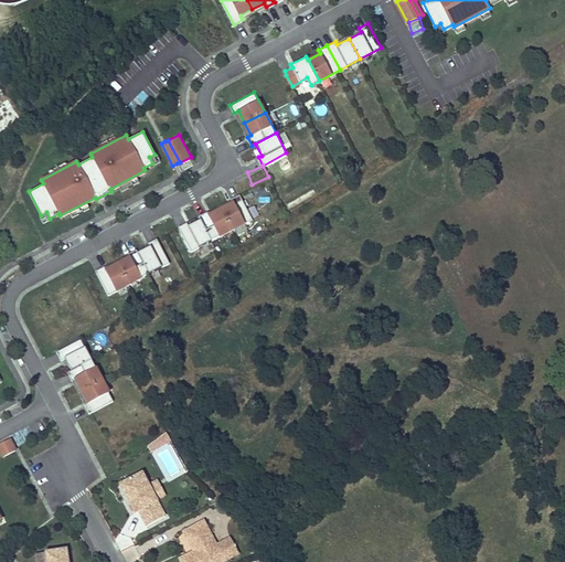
[(252,218),(240,193),(231,198),(233,201),(221,208),(232,228),(252,218)]
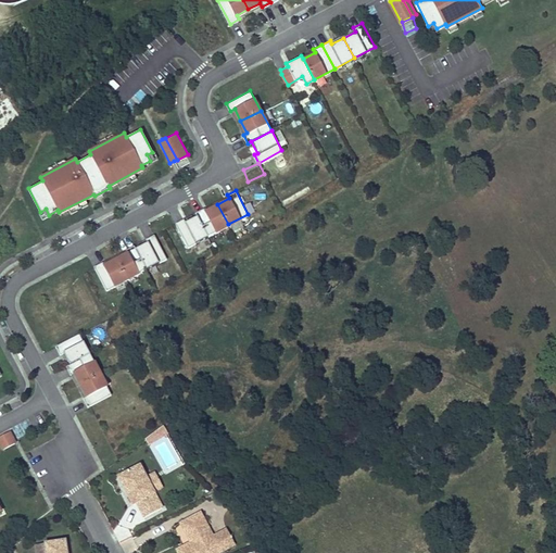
[(228,224),(217,204),(205,210),(203,206),(196,211),(197,215),(207,235),(228,224)]
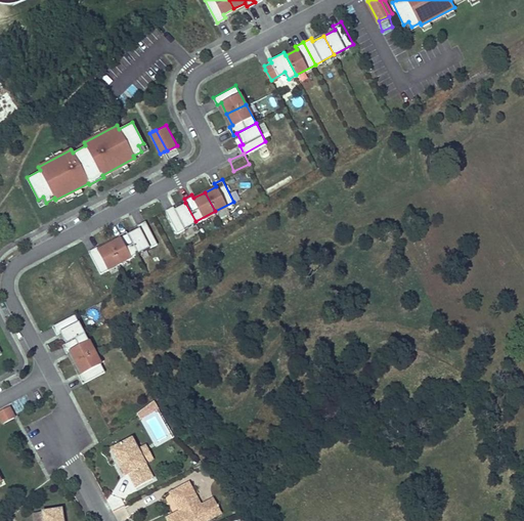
[(195,221),(185,203),(175,208),(173,205),(165,209),(177,231),(195,221)]
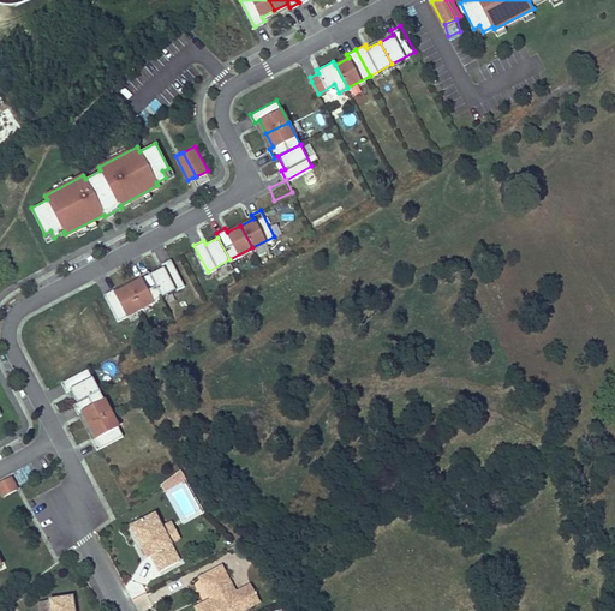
[(184,283),(169,257),(161,262),(162,267),(150,273),(162,295),(184,283)]
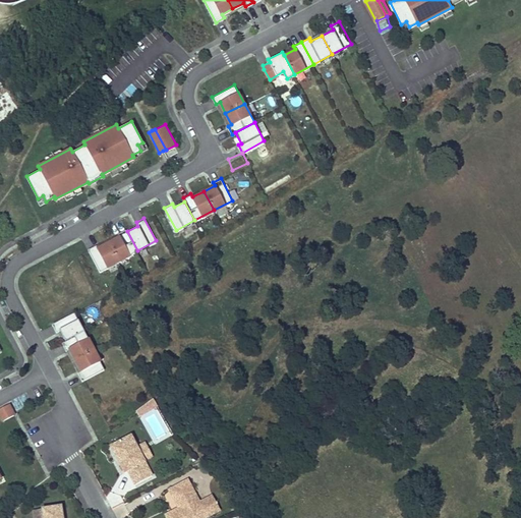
[(137,250),(127,231),(125,228),(117,232),(119,236),(109,241),(118,261),(137,250)]
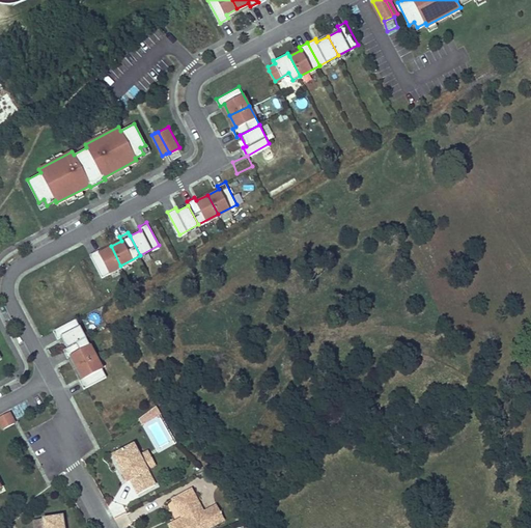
[(120,266),(111,246),(100,252),(98,249),(89,253),(102,276),(120,266)]
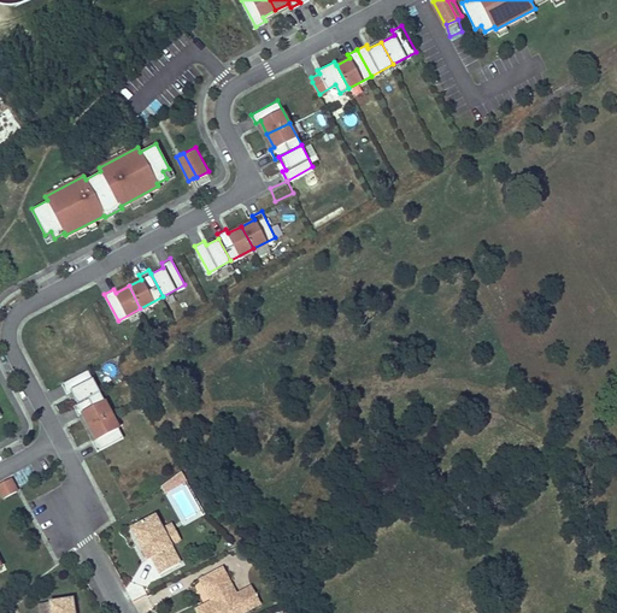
[(99,390),(87,369),(62,382),(65,392),(70,389),(76,402),(99,390)]
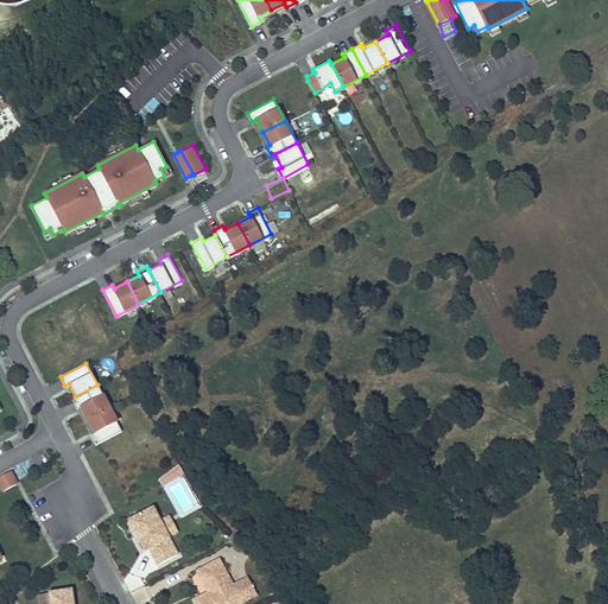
[(109,407),(97,385),(75,396),(71,399),(76,407),(81,405),(87,418),(109,407)]
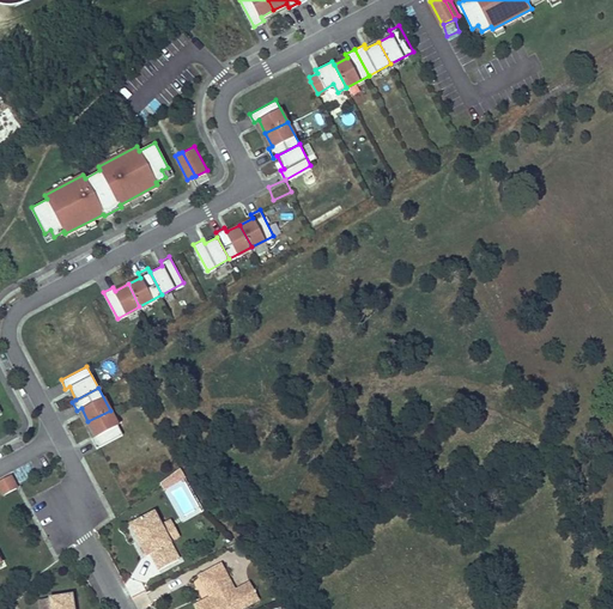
[(122,432),(110,410),(87,421),(95,434),(90,437),(96,445),(98,444),(122,432)]
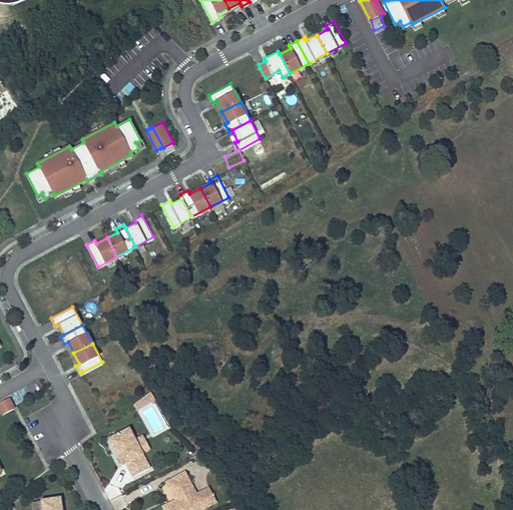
[(13,406),(8,396),(0,400),(0,407),(2,412),(13,406)]
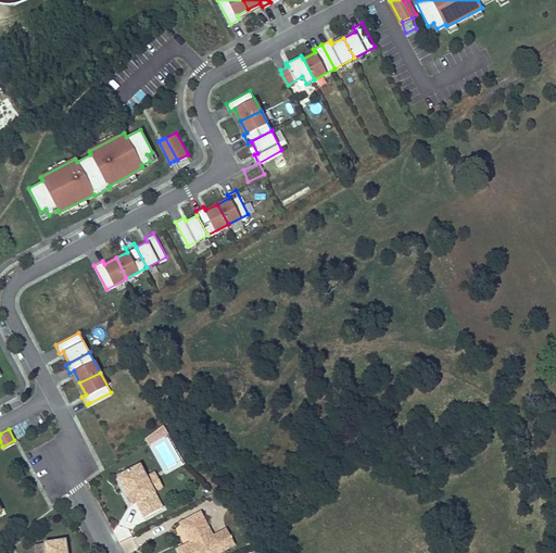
[(146,518),(164,508),(155,492),(149,479),(148,478),(142,467),(119,478),(127,491),(129,490),(131,494),(129,495),(135,505),(138,504),(146,518)]
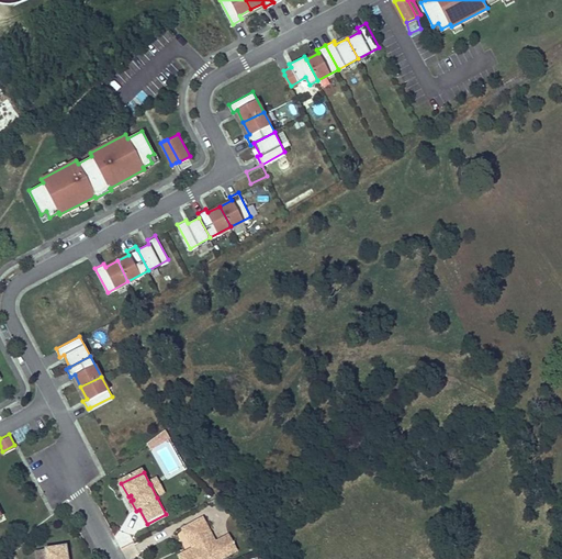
[(150,484),(157,498),(166,493),(158,479),(149,483),(150,484)]
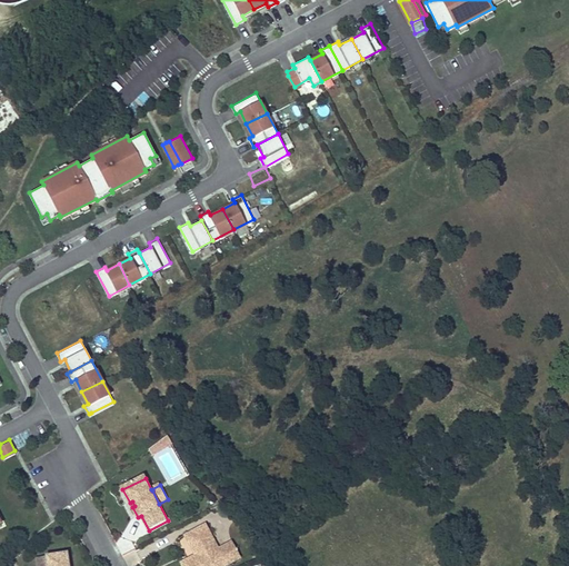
[(218,549),(206,525),(185,536),(196,556),(198,555),(200,559),(186,565),(213,565),(223,562),(226,565),(240,558),(232,543),(218,549)]
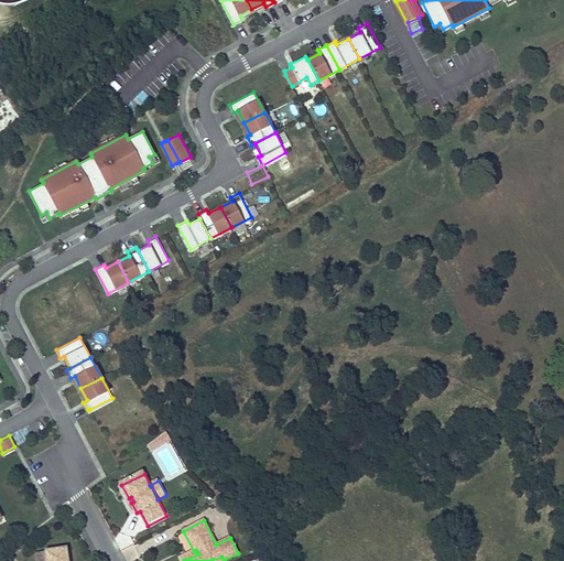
[(71,560),(69,547),(47,550),(49,560),(71,560)]
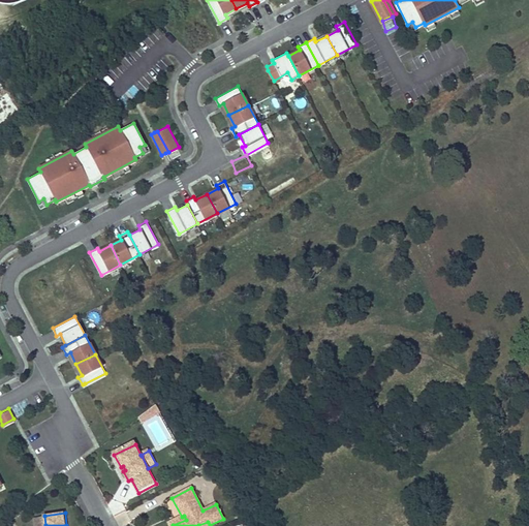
[(45,525),(44,516),(36,518),(37,525),(45,525)]
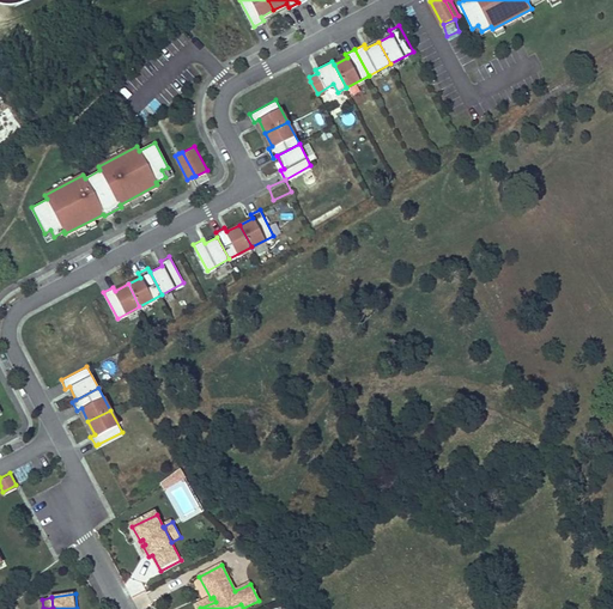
[(200,608),(216,602),(213,597),(211,598),(195,607),(196,608),(200,608)]
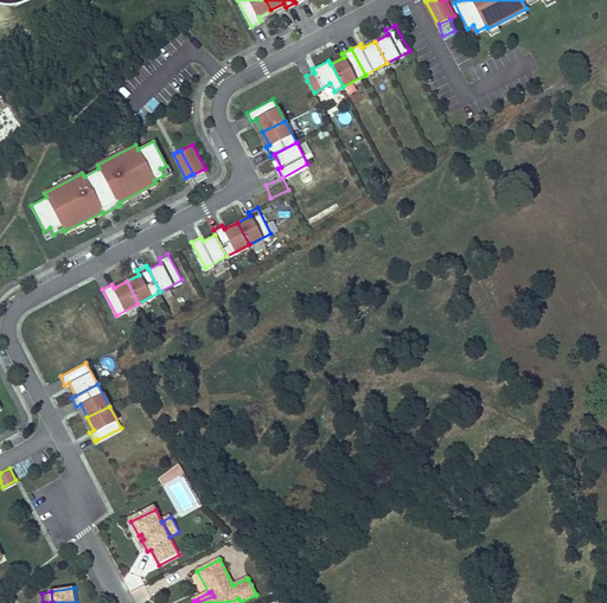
All buildings are outlined.
